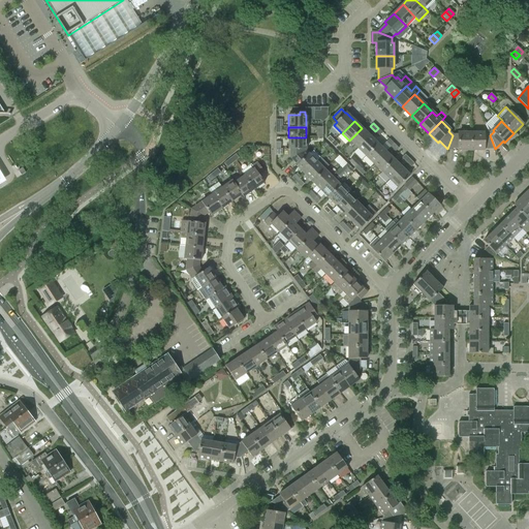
[(370,136),(362,128),(349,141),(358,149),(370,136)]
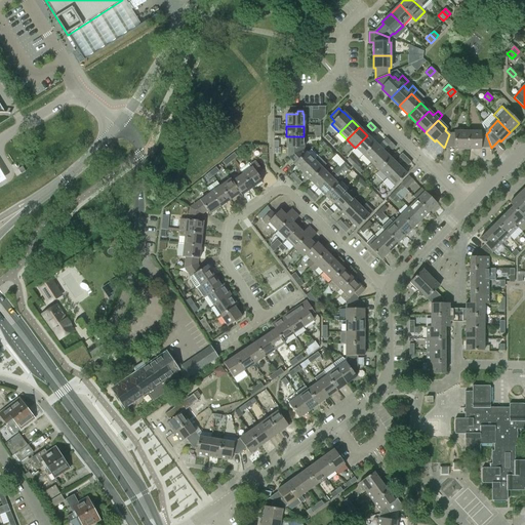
[(455,134),(449,134),(444,148),(454,148),(454,150),(468,150),(468,132),(455,132),(455,134)]
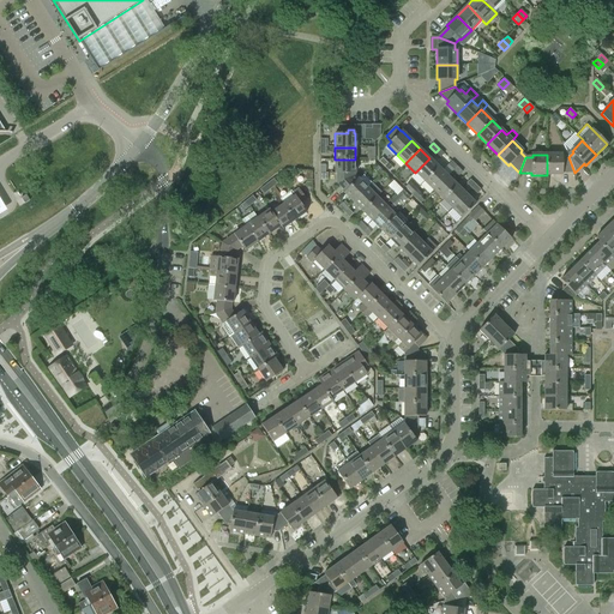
[(563,155),(547,155),(547,175),(561,175),(561,173),(575,173),(569,157),(563,157),(563,155)]
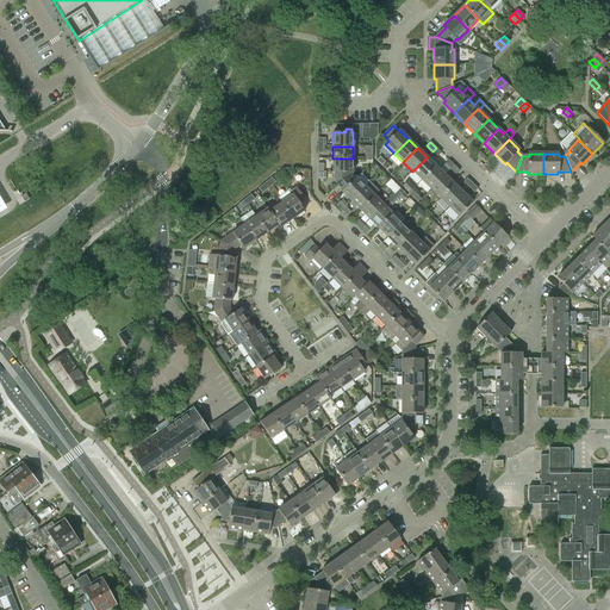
[(436,166),(427,157),(412,172),(422,181),(436,166)]
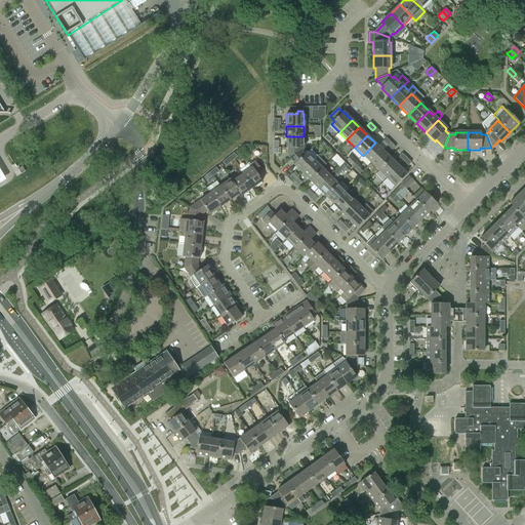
[(304,149),(304,136),(286,136),(286,149),(288,149),(288,148),(304,149)]
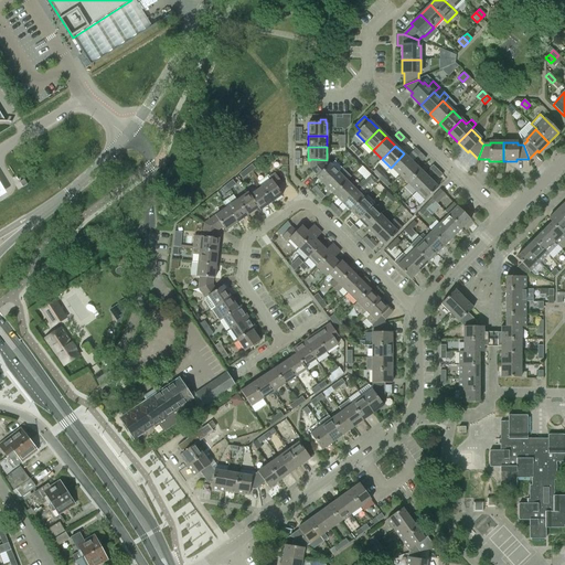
[(417,157),(422,153),(416,148),(412,151),(417,157)]
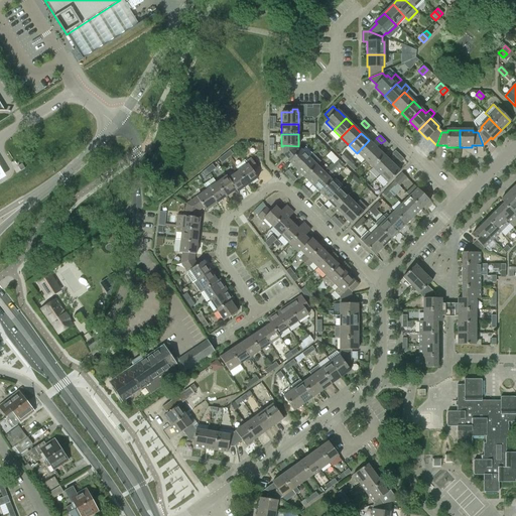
[(376,148),(369,140),(357,153),(364,160),(376,148)]
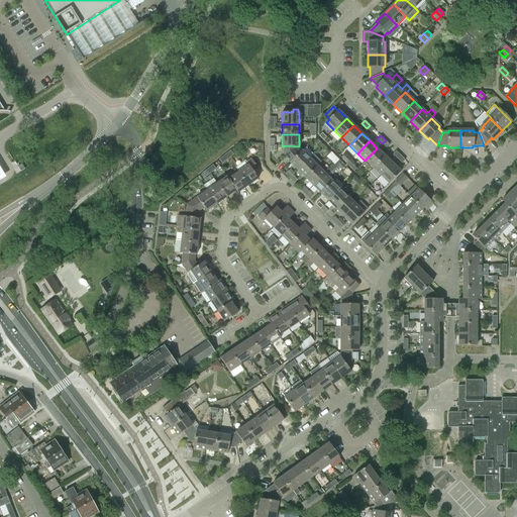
[(299,148),(299,146),(284,145),(284,146),(284,156),(291,162),(302,150),(299,148)]
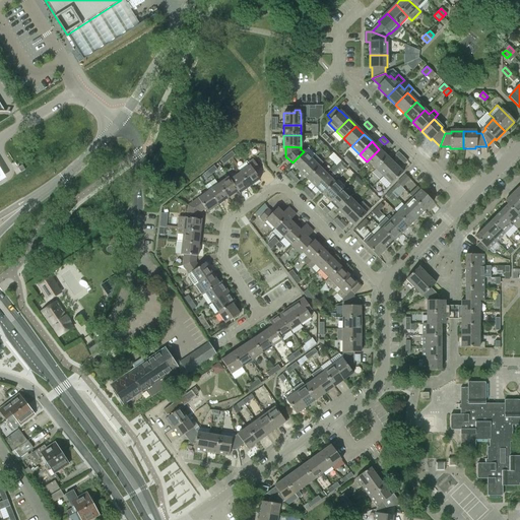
[(304,151),(293,163),(291,164),(299,172),(311,159),(312,159),(314,156),(307,149),(304,152),(304,151)]
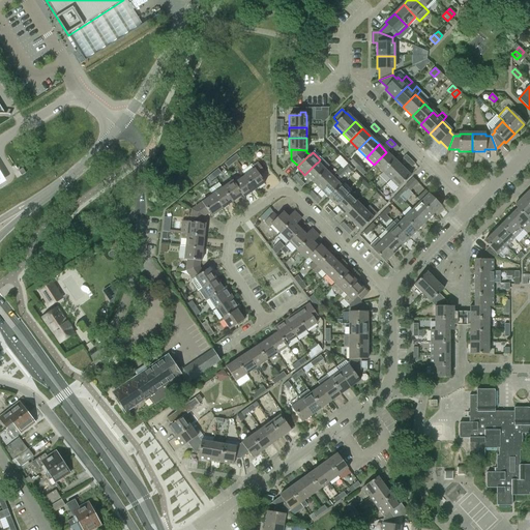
[(394,160),(386,152),(374,165),(382,173),(394,160)]
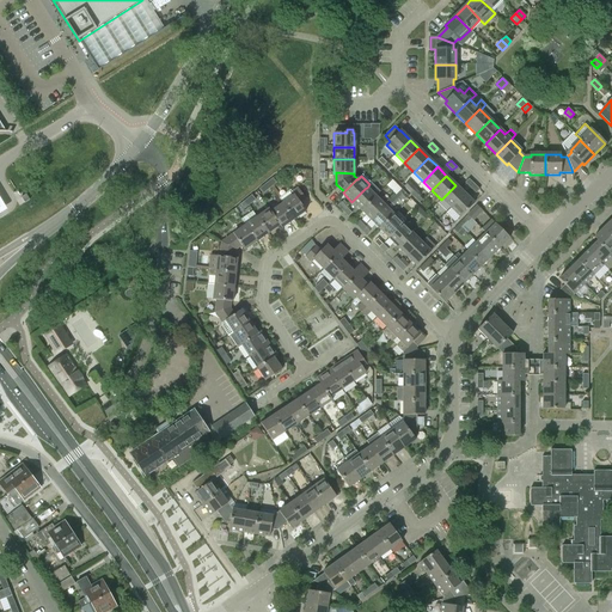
[(265,183),(270,189),(276,183),(273,178),(265,183)]
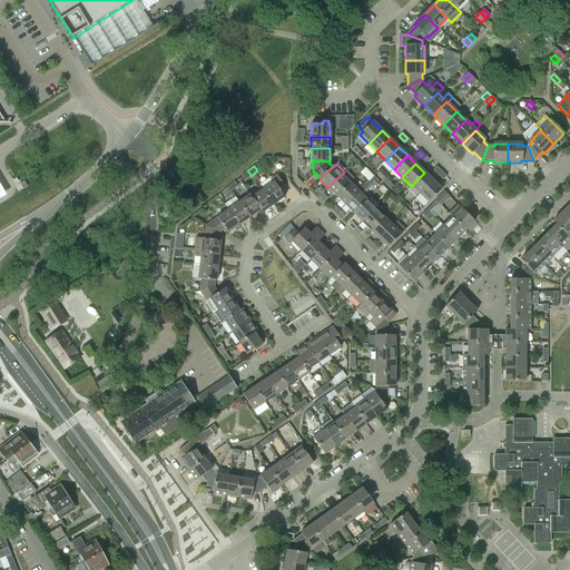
[(383,179),(387,175),(381,169),(376,174),(383,179)]
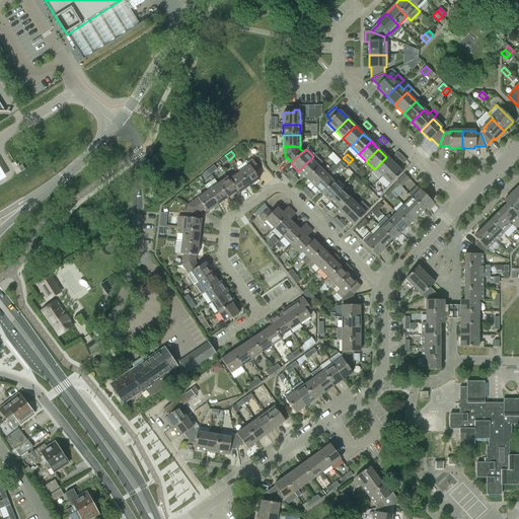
[(229,160),(225,155),(220,160),(223,164),(229,160)]
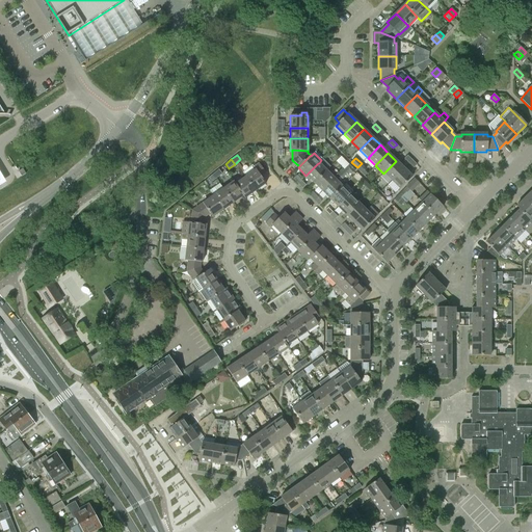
[(383,174),(392,181),(404,168),(396,161),(383,174)]
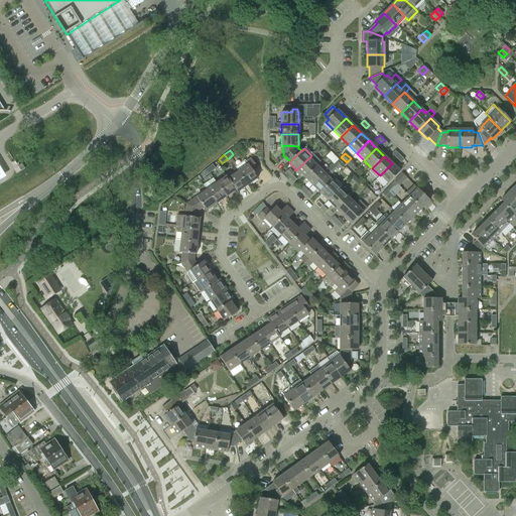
[(248,165),(238,172),(248,185),(258,178),(253,171),(258,168),(251,158),(246,162),(248,165)]
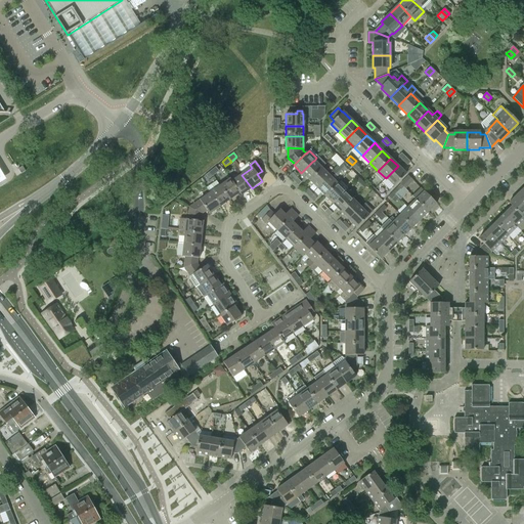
[(321,169),(314,161),(313,161),(301,173),(309,181),(321,169)]
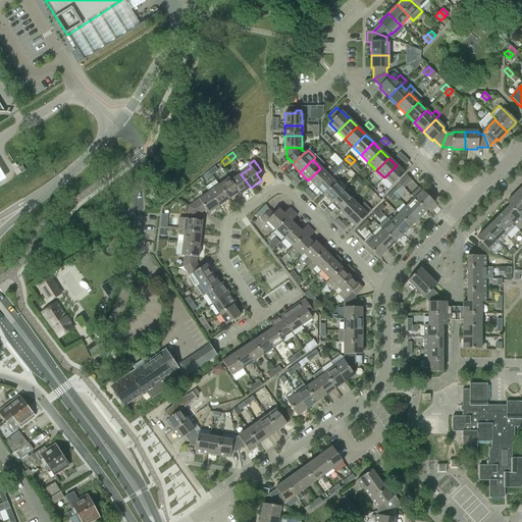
[(348,168),(342,162),(331,172),(335,176),(343,170),(344,172),(348,168)]
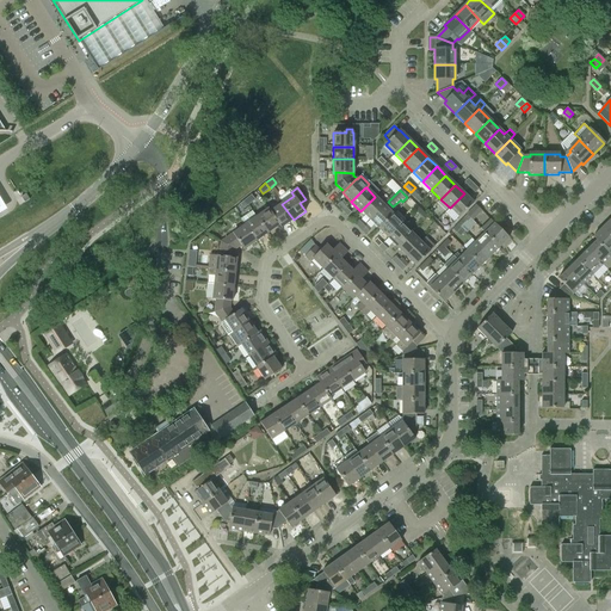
[(464,193),(450,208),(460,217),(474,203),(464,193)]
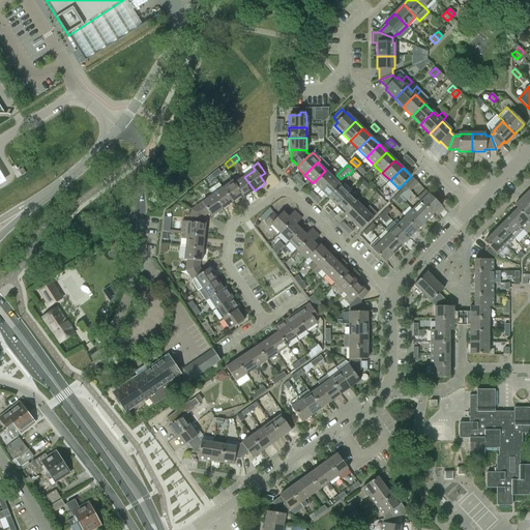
[(212,173),(215,178),(222,173),(217,169),(212,173)]
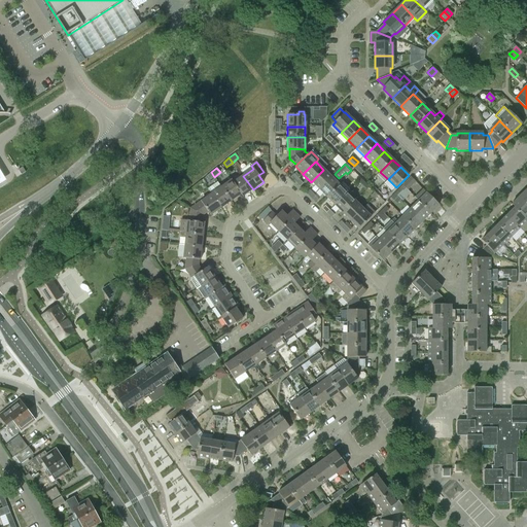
[(331,177),(323,170),(311,182),(318,189),(331,177)]
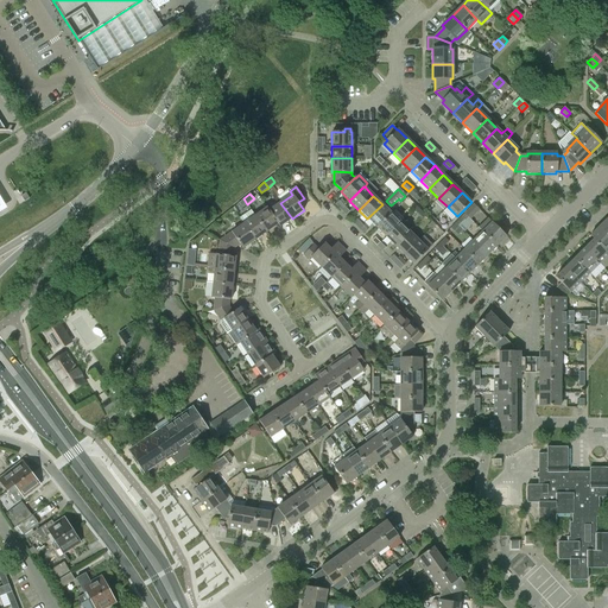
[(247,204),(244,198),(236,204),(241,209),(247,204)]
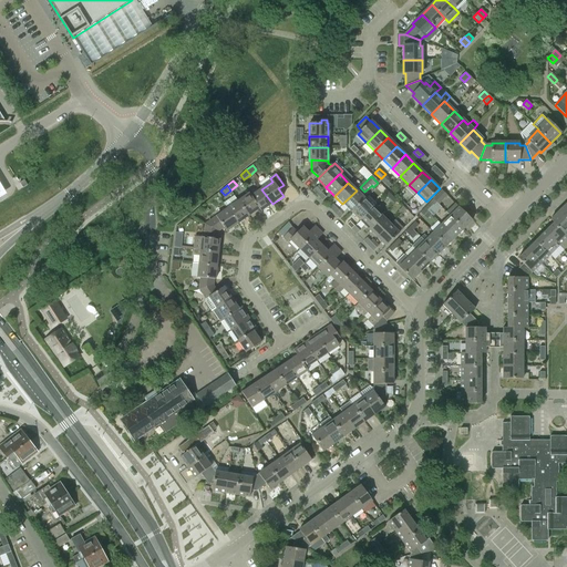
[(261,189),(251,196),(259,208),(261,212),(272,204),(261,189)]
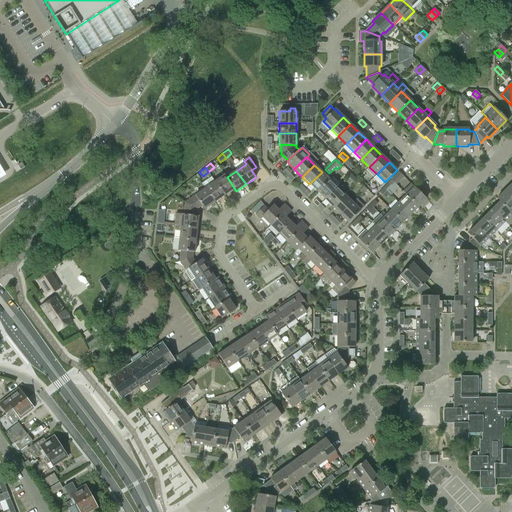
[(329,180),(322,172),(309,184),(317,192),(329,180)]
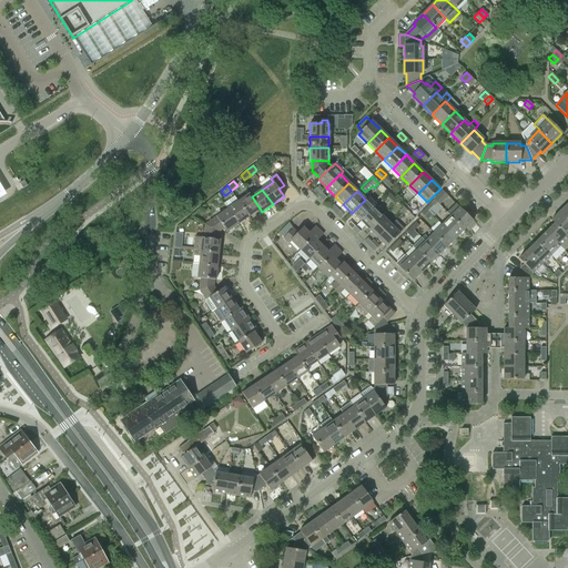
[(439,204),(447,195),(443,191),(434,200),(439,204)]
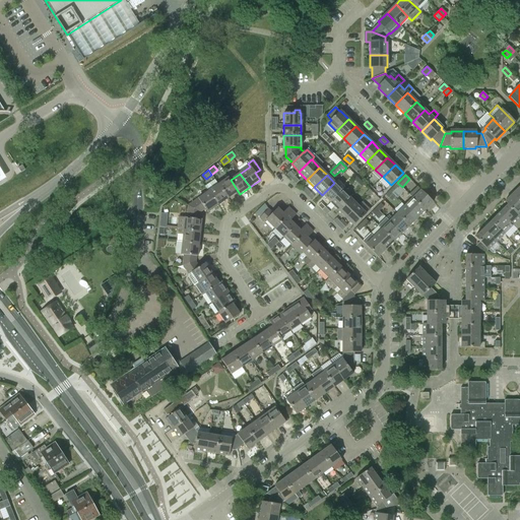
[(362,187),(365,185),(356,177),(354,179),(362,187)]
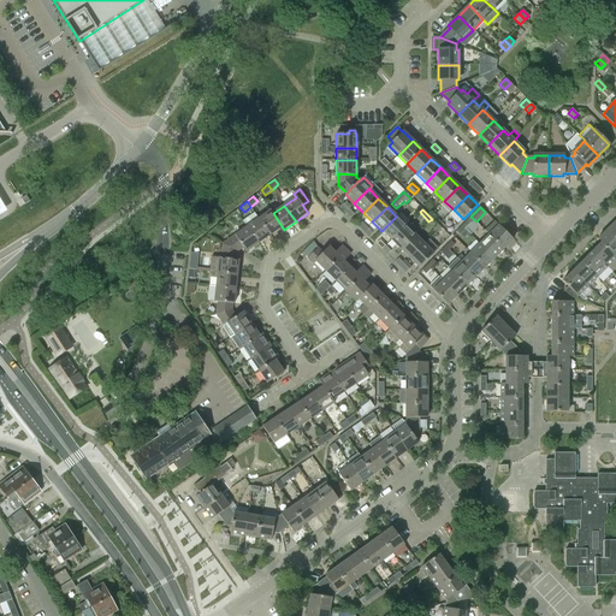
[(282,226),(273,213),(271,211),(259,219),(271,235),(282,226)]
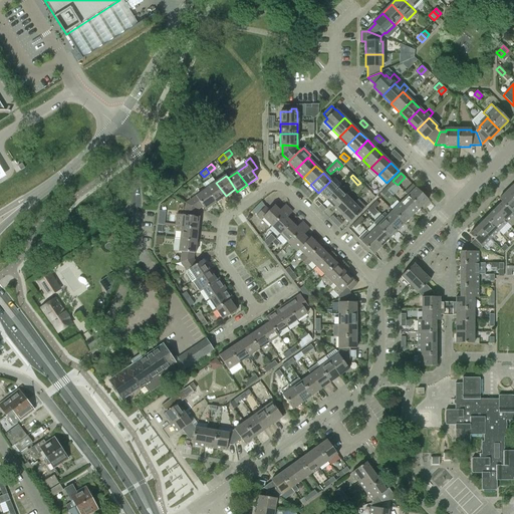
[(338,189),(330,181),(318,193),(326,201),(338,189)]
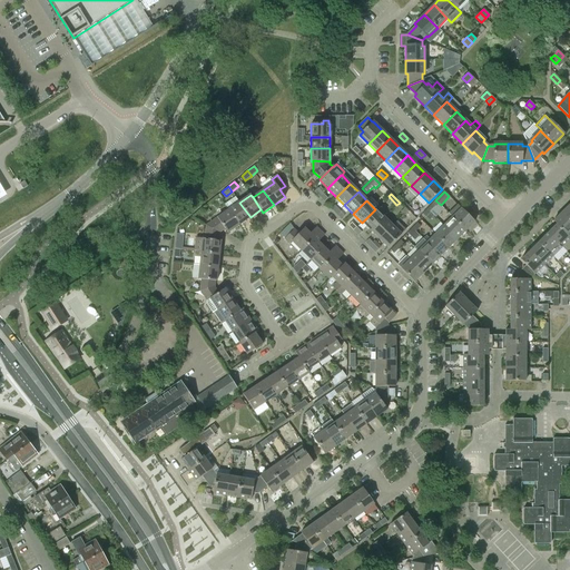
[(239,203),(228,210),(239,225),(251,217),(239,203)]
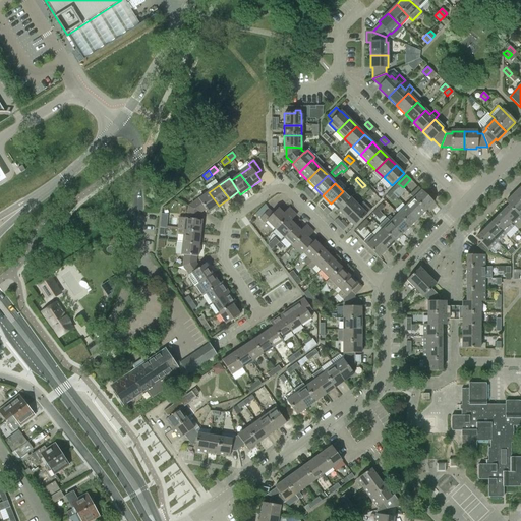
[(393,194),(394,193),(398,189),(395,186),(390,191),(393,194)]
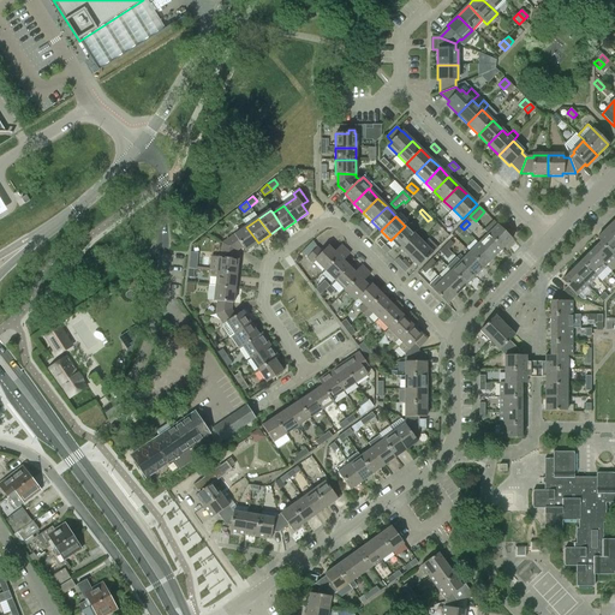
[(488,234),(502,249),(512,239),(494,221),(484,231),(488,234)]
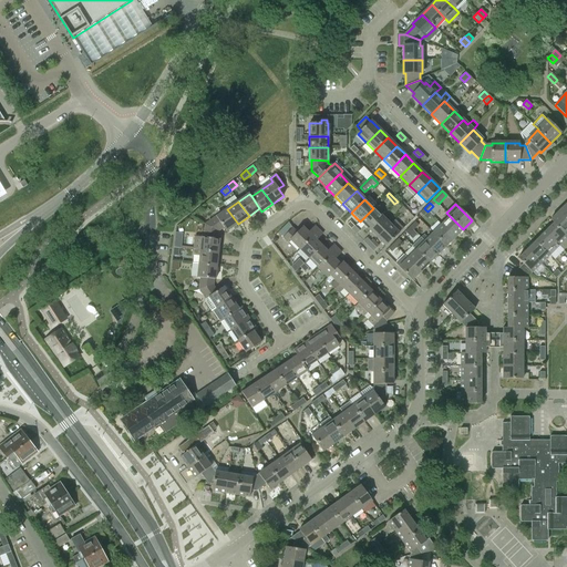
[(382,216),(373,208),(360,222),(369,229),(382,216)]
